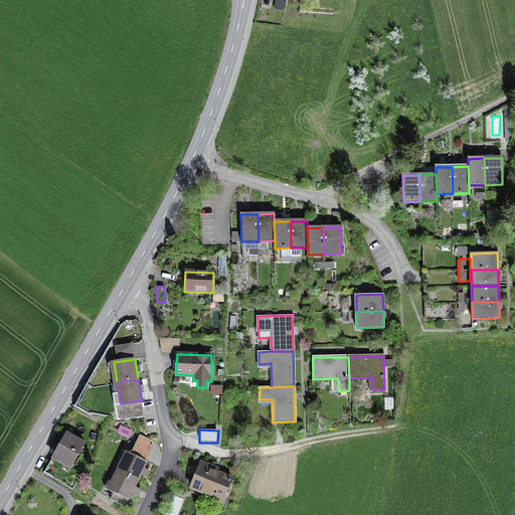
[(70,469),(84,442),(65,432),(51,459),(70,469)]
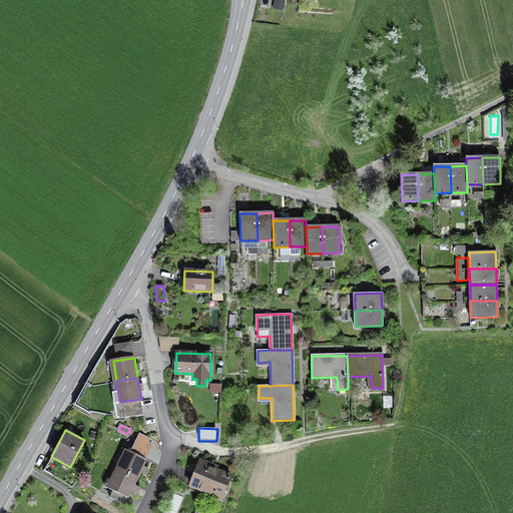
[(137,479),(146,460),(127,450),(117,469),(137,479)]
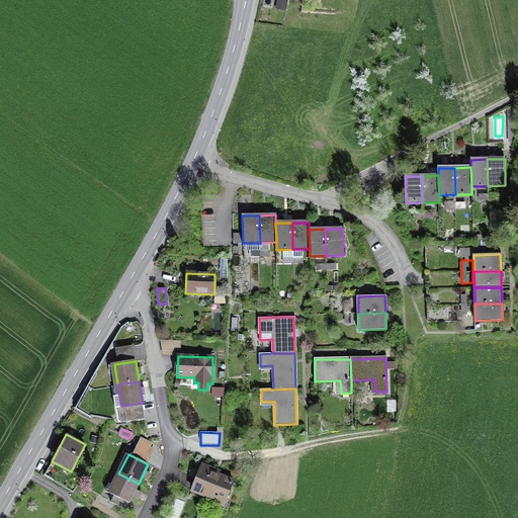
[(192,489),(226,502),(234,482),(211,472),(212,468),(201,464),(192,489)]
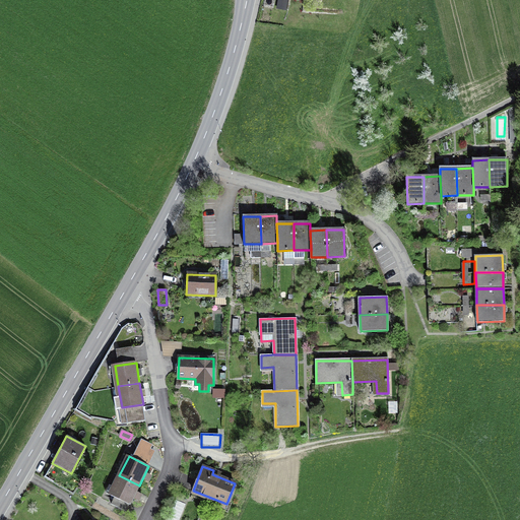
[(130,504),(139,485),(119,475),(110,495),(130,504)]
